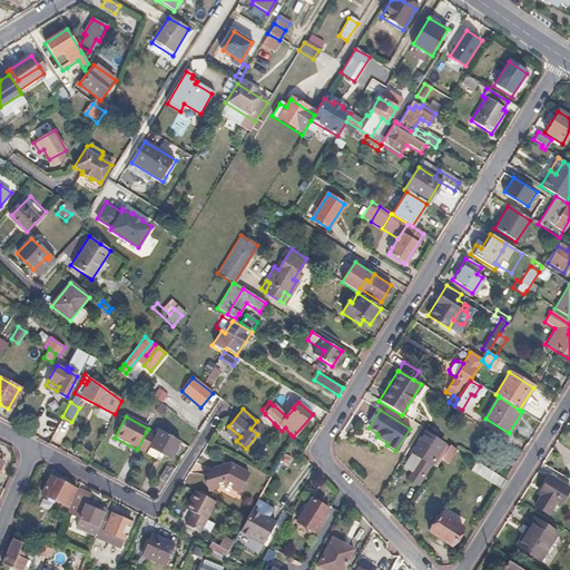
[(264,426),(257,421),(251,429),(257,434),(264,426)]
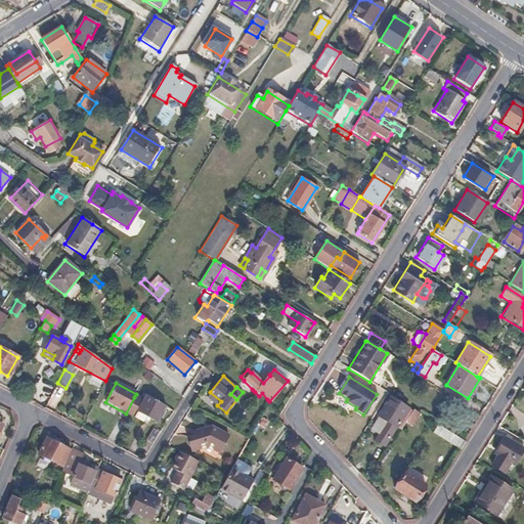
[(210,392),(207,396),(217,405),(221,401),(210,392)]
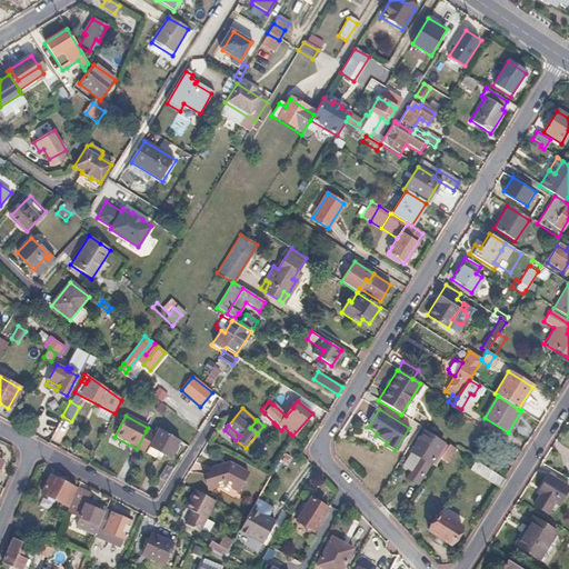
[(179,441),(158,429),(149,447),(170,459),(179,441)]
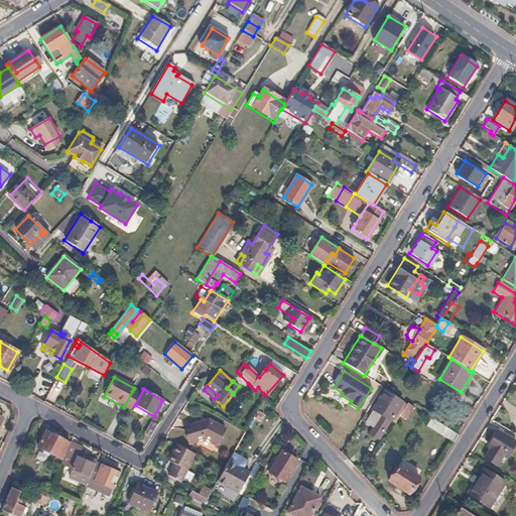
[(138,394),(132,391),(124,407),(123,408),(129,411),(138,394)]
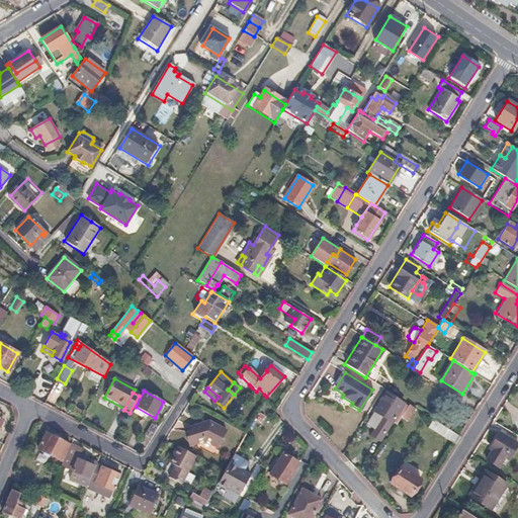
[(384,393),(373,412),(380,417),(368,435),(378,441),(391,423),(392,422),(396,424),(400,417),(401,416),(397,413),(403,404),(384,393)]
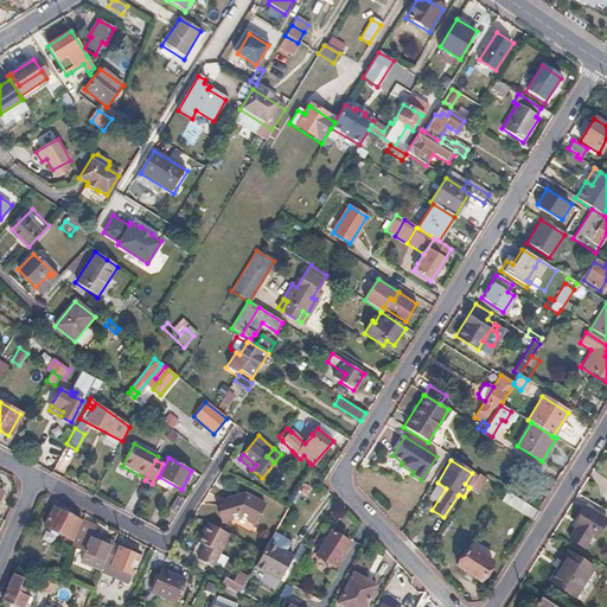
[(465,484),(470,487),(477,477),(472,473),(465,484)]
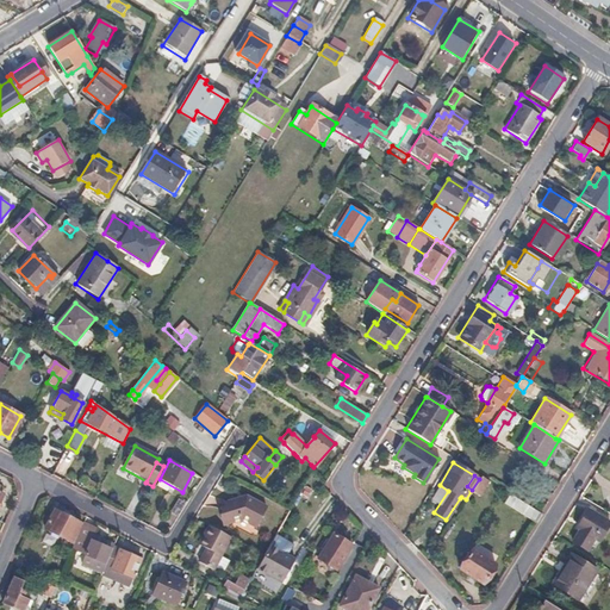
[(487,480),(480,475),(479,479),(472,490),(471,491),(478,496),(487,480)]
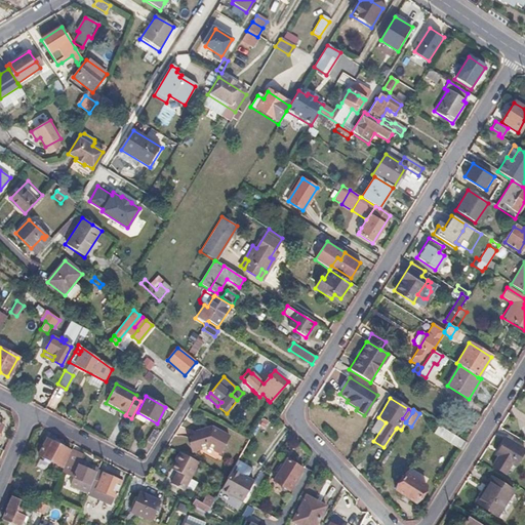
[(438,426),(434,433),(460,450),(466,442),(438,426)]
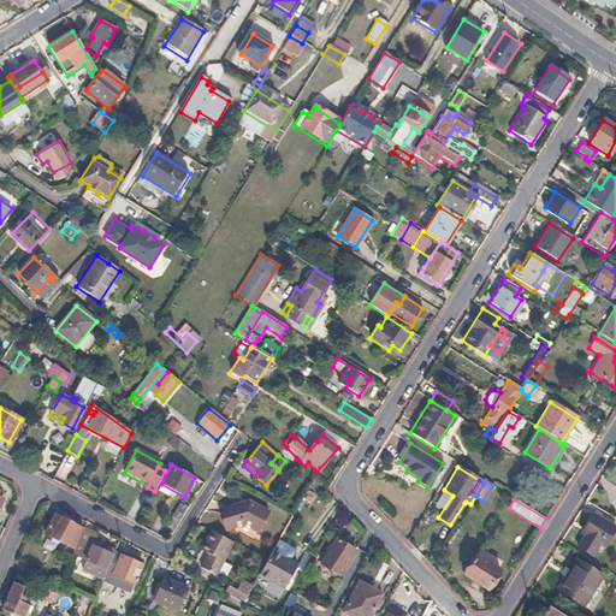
[(248,503),(229,508),(221,520),(224,532),(243,526),(255,533),(267,513),(248,503)]
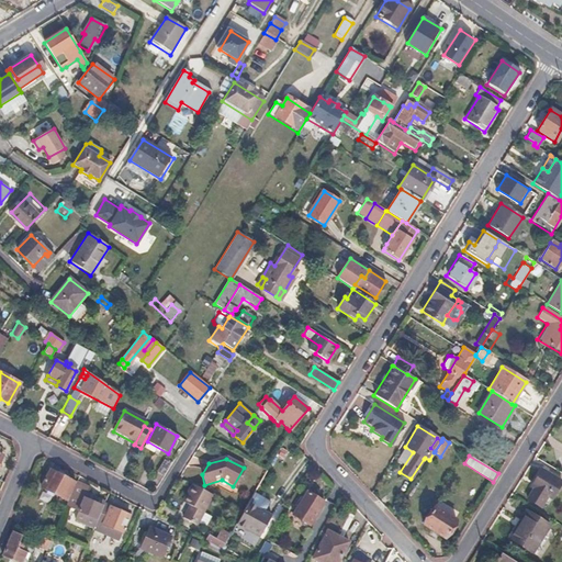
[(49,469),(40,486),(66,501),(75,483),(49,469)]
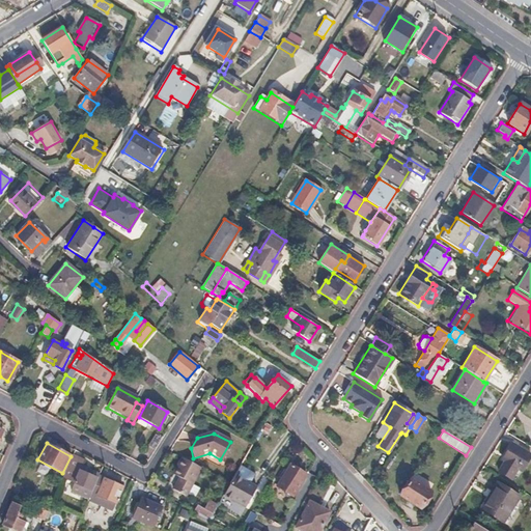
[(505,453),(507,454),(504,459),(498,471),(509,478),(512,473),(520,462),(524,465),(530,454),(511,443),(505,453)]
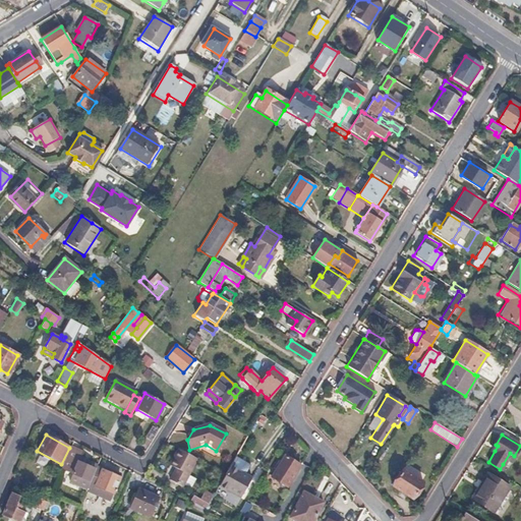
[(81,450),(71,445),(61,468),(71,473),(68,479),(83,486),(87,480),(89,481),(94,469),(95,470),(96,467),(97,465),(89,461),(87,466),(76,461),(78,457),(81,450)]
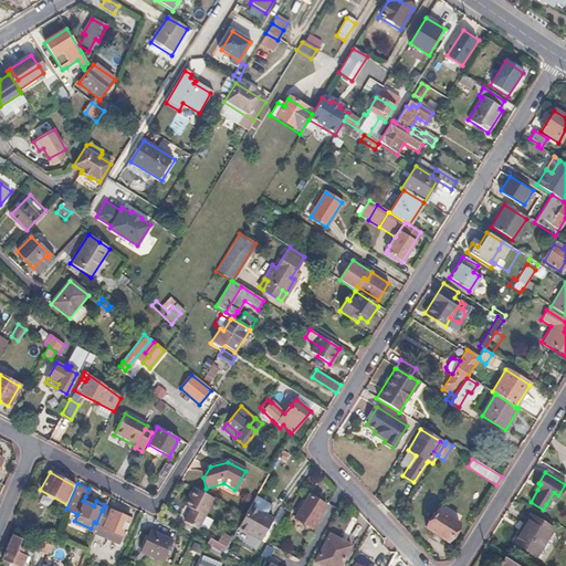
[(191,488),(184,502),(190,506),(189,509),(182,522),(197,530),(212,499),(191,488)]
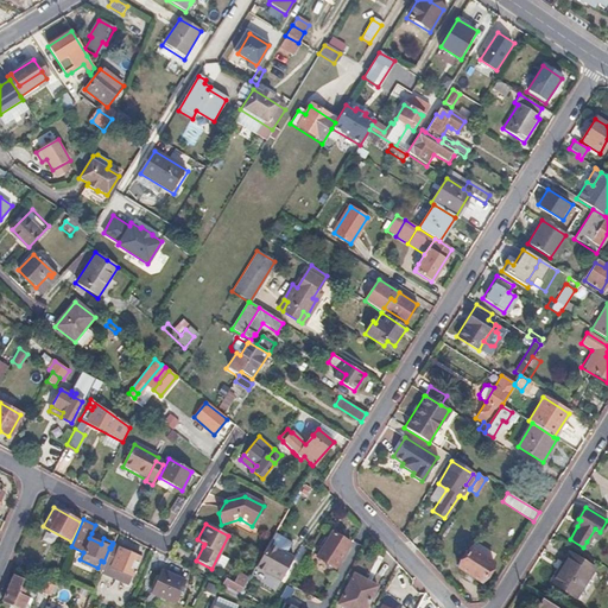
[(274,531),(268,542),(285,551),(291,540),(274,531)]
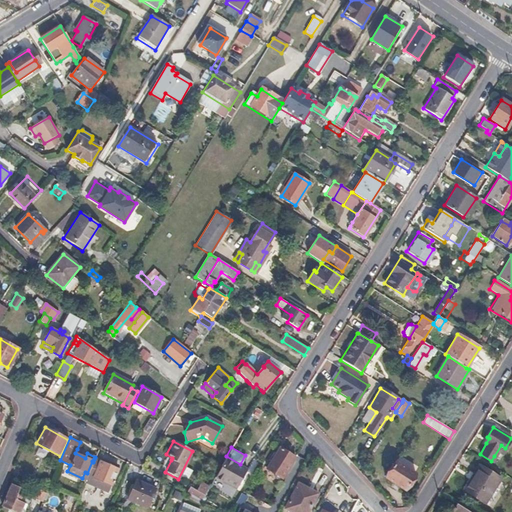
[(294,458),(279,447),(265,468),(280,478),(294,458)]
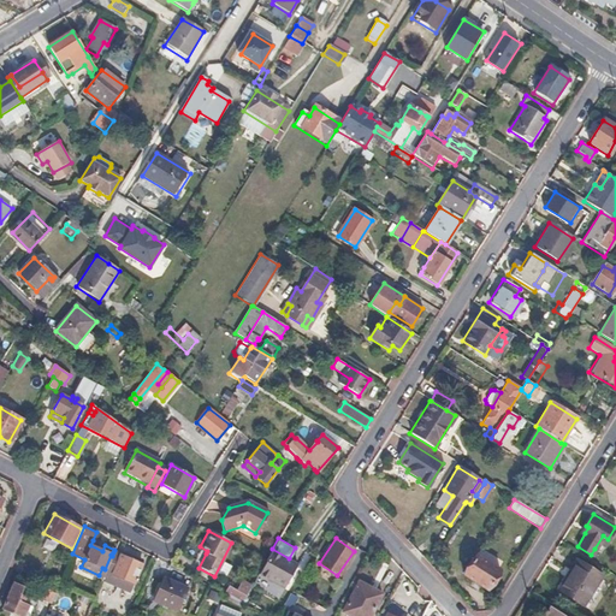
[(105,545),(93,540),(90,545),(102,551),(105,545)]
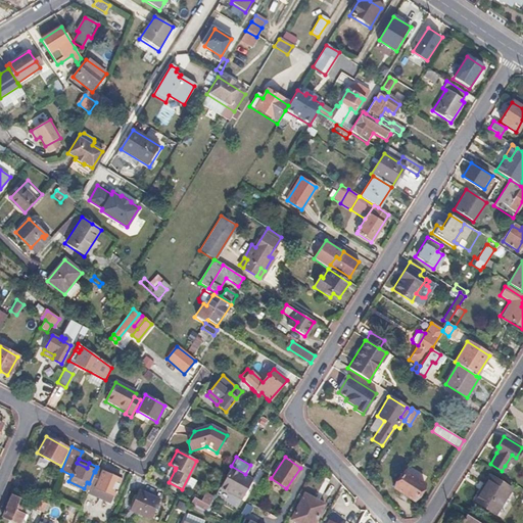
[(231,466),(226,476),(220,486),(241,497),(252,478),(245,474),(231,466)]
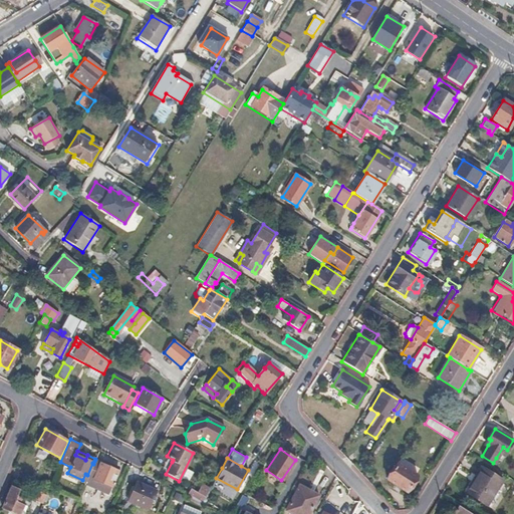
[(94,461),(93,464),(85,483),(107,493),(117,471),(94,461)]
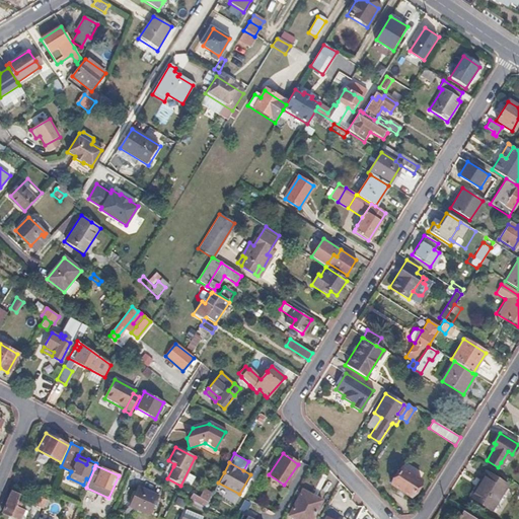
[(421,479),(401,467),(390,485),(411,497),(421,479)]
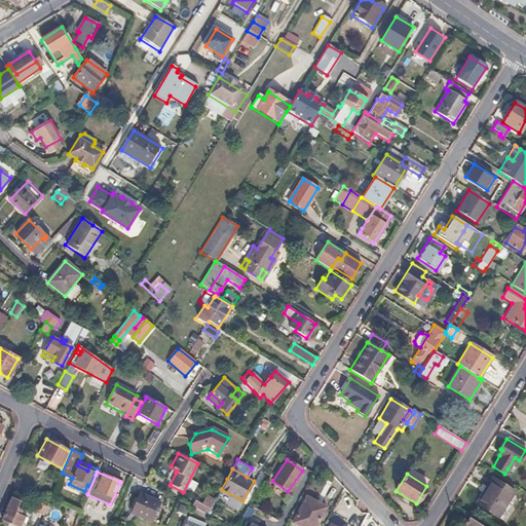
[(487,487),(488,488),(478,504),(498,517),(514,492),(492,479),(487,487)]
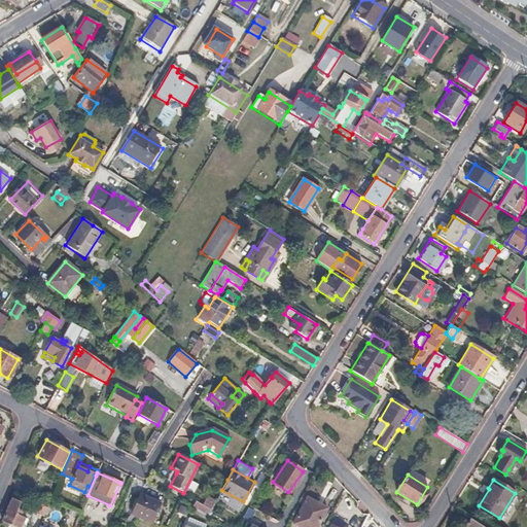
[(31,490),(20,485),(16,493),(28,498),(31,490)]
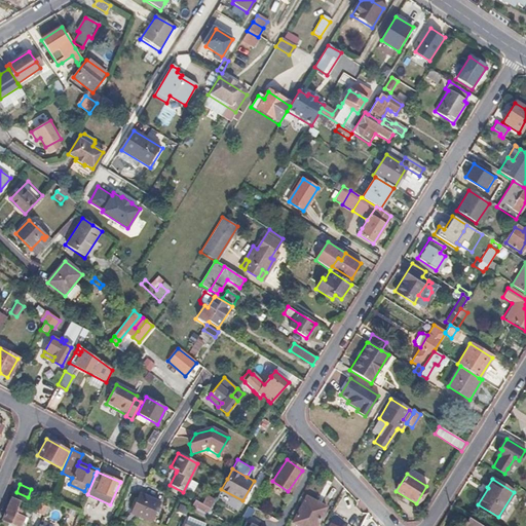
[(31,489),(28,497),(33,499),(34,500),(38,492),(31,489)]
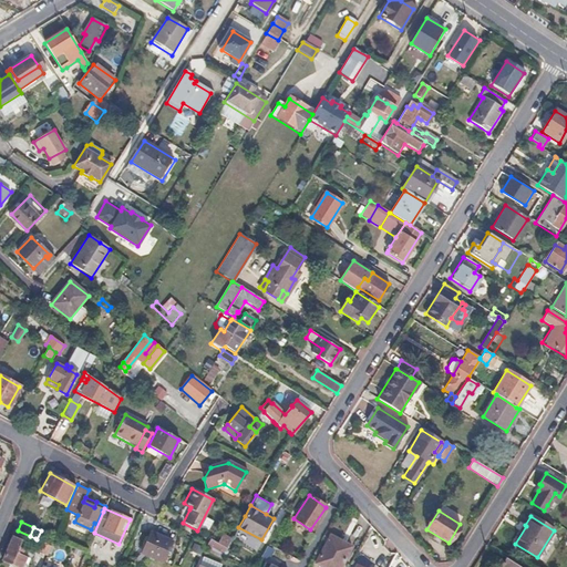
[(171,542),(151,533),(141,553),(161,564),(171,542)]
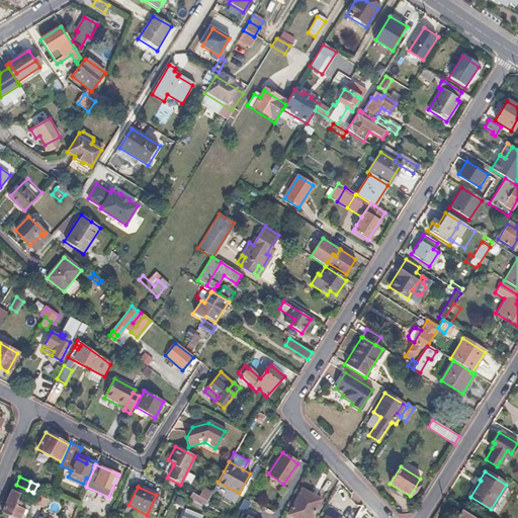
[(209,496),(195,489),(189,500),(202,507),(209,496)]
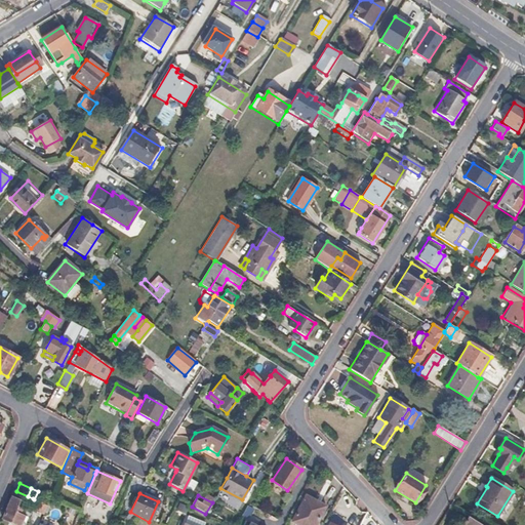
[(315,524),(325,506),(306,495),(291,522),(296,524),(315,524)]
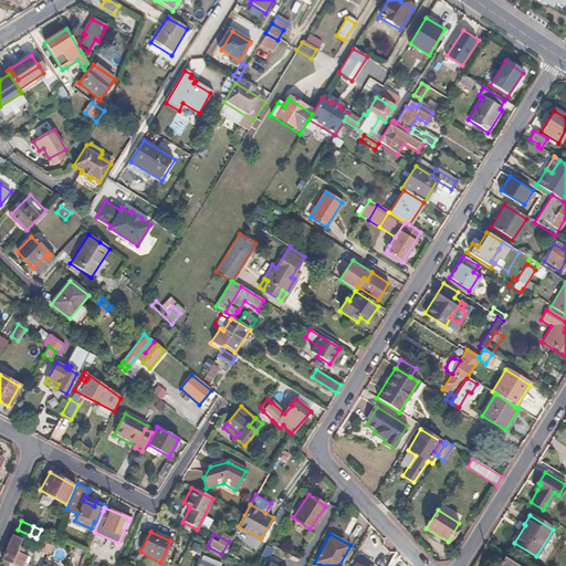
[(21,540),(12,535),(1,559),(16,565),(21,565),(25,556),(20,554),(23,548),(18,546),(21,540)]
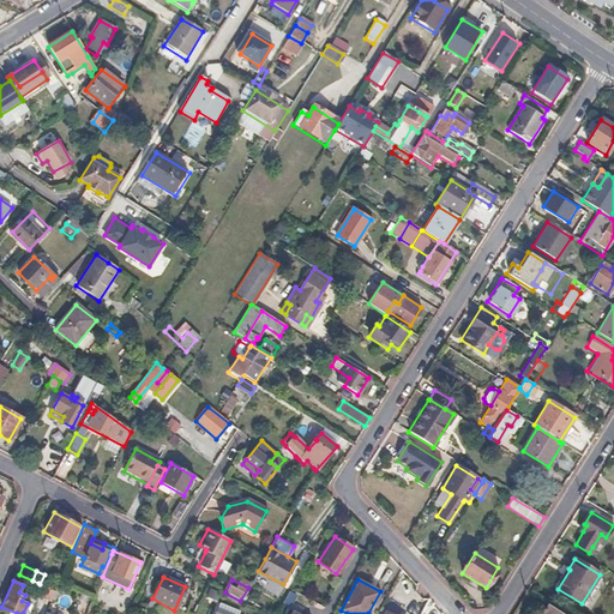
[(40,584),(38,583),(35,591),(50,599),(55,590),(40,584)]
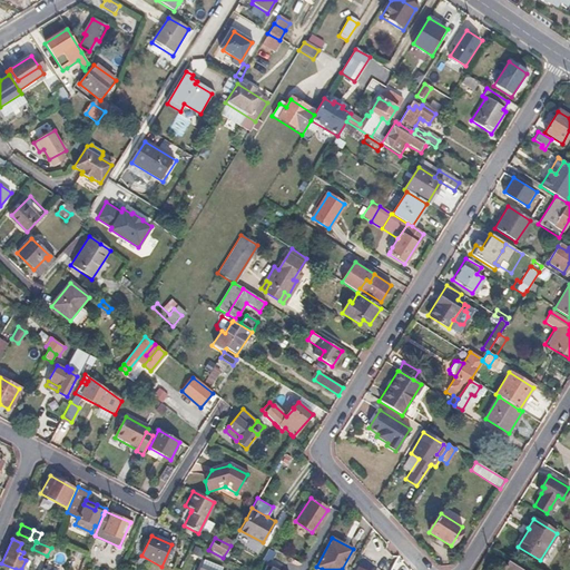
[(523,569),(509,560),(502,569),(523,569)]
